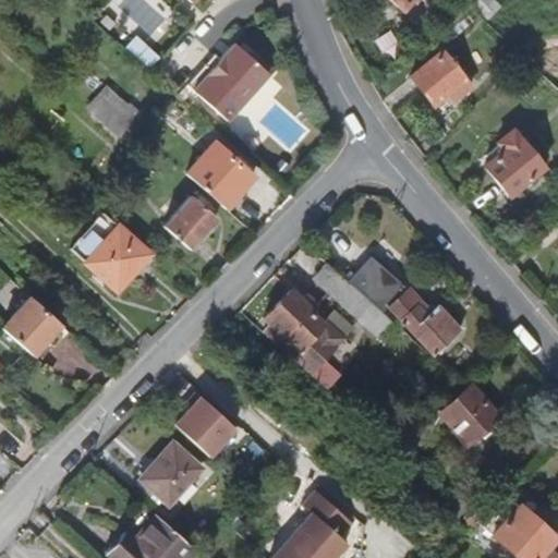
[(390,0),(401,10),(409,0),(390,0)]
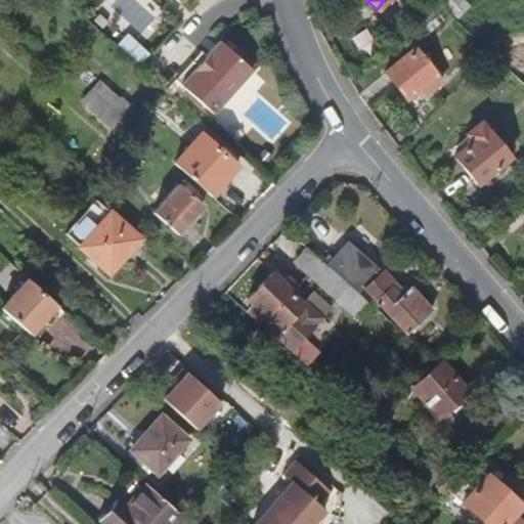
[(434,0),(453,17),(465,5),(459,0),(434,0)]
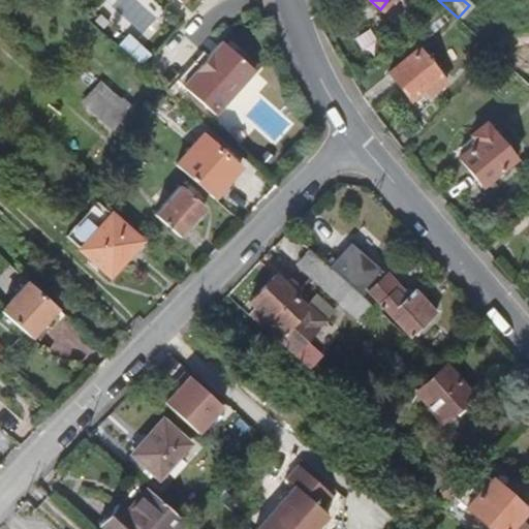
[(446,10),(440,4),(416,25),(422,31),(446,10)]
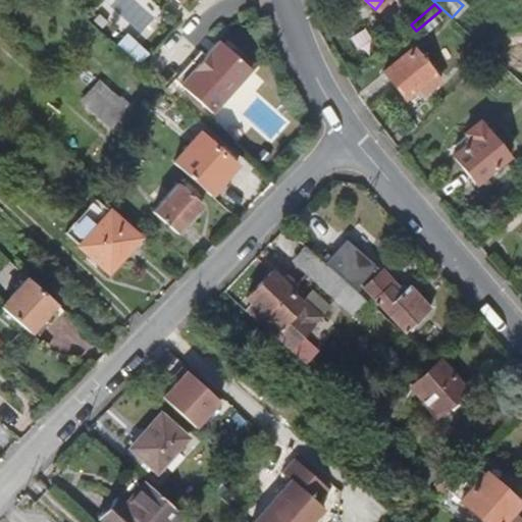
[(201,51),(175,81),(213,114),(251,70),(218,42),(206,55),(201,51)]
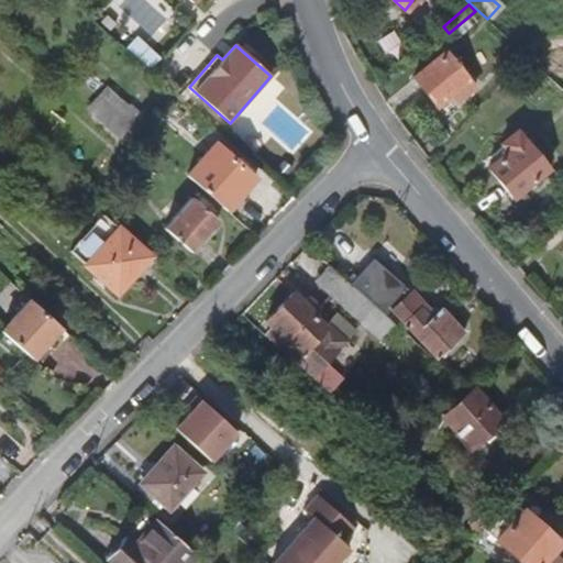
[(477,92),(448,57),(416,84),(440,113),(453,102),(457,109),(477,92)]
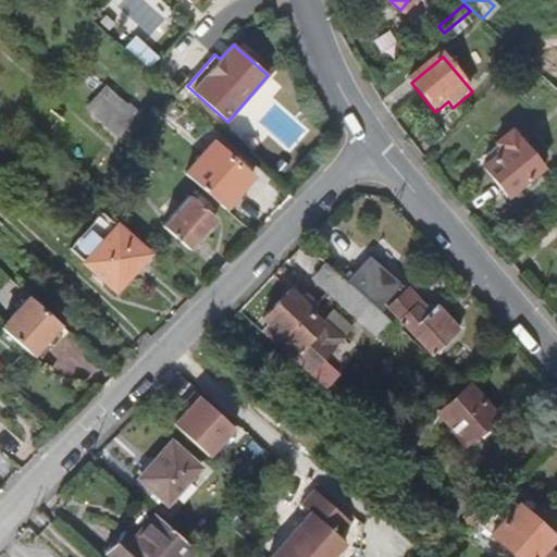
[(144,115),(93,70),(83,81),(85,84),(75,95),(87,104),(85,108),(121,140),(144,115)]
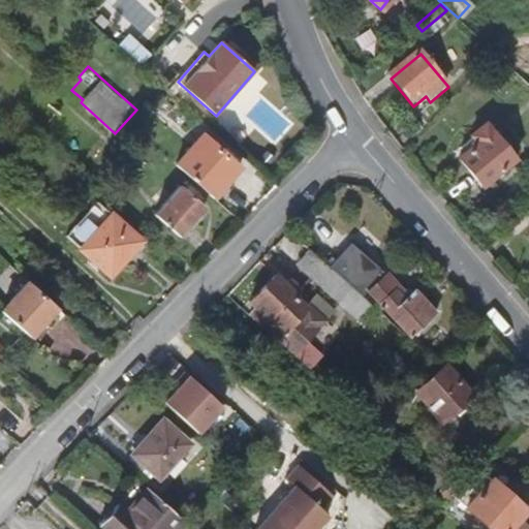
[(458,158),(480,187),(515,162),(486,124),(470,135),(476,143),(458,158)]
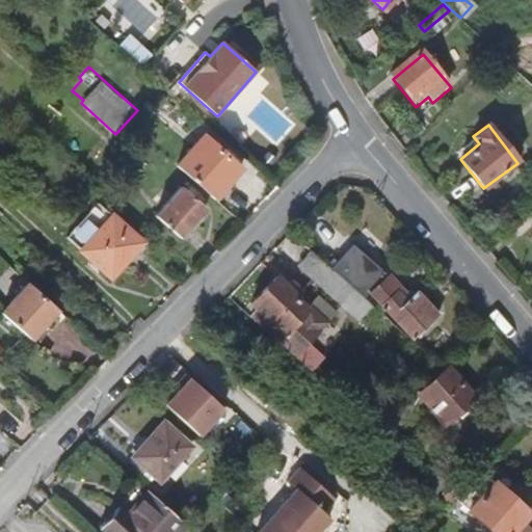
[(242,169),(206,136),(179,166),(216,198),(242,169)]
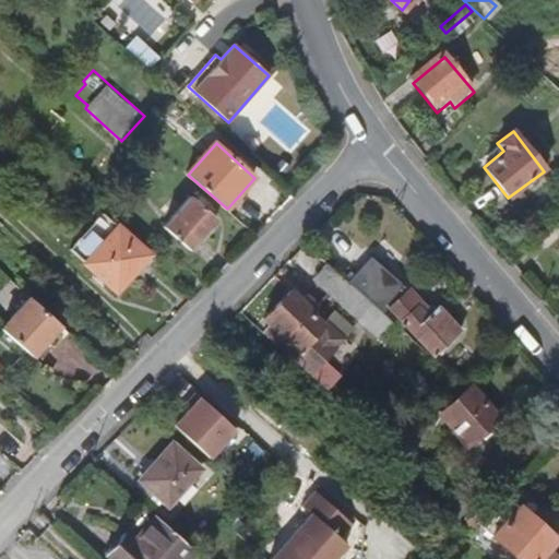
[(83,188),(74,180),(62,193),(71,201),(83,188)]
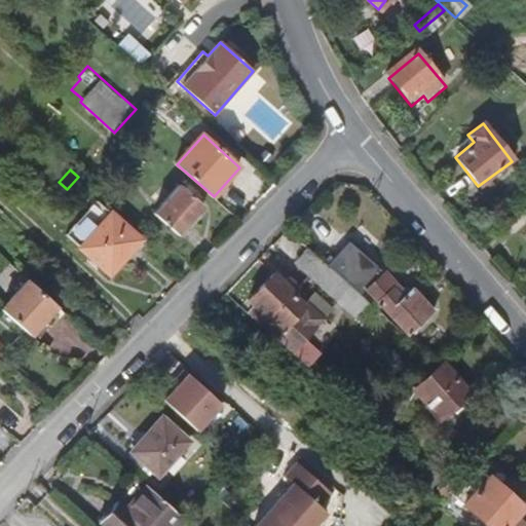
[(205,207),(180,184),(154,213),(179,236),(205,207)]
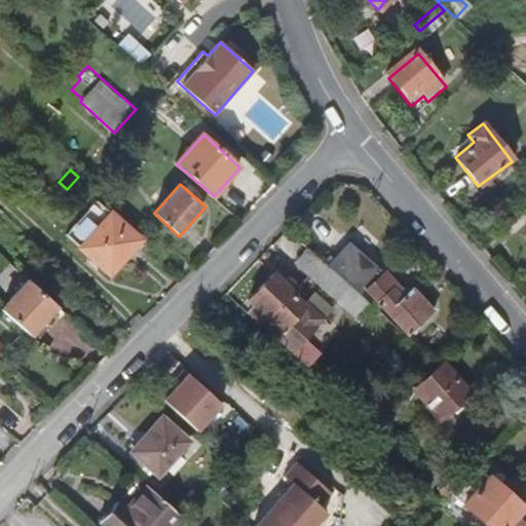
[(142,240),(110,211),(78,247),(110,275),(142,240)]
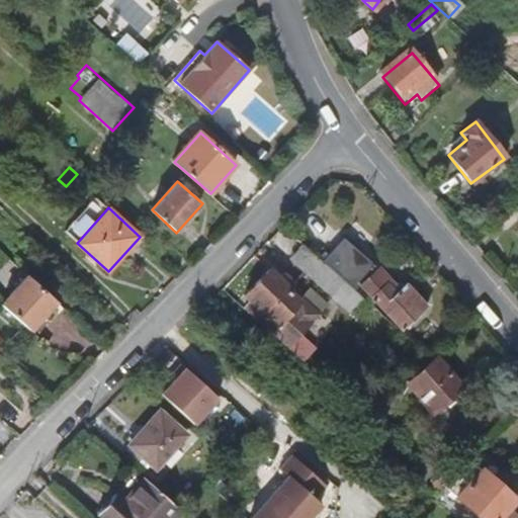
[(364,298),(342,279),(320,260),(301,243),(289,258),(329,293),(330,292),(352,312),(364,298)]
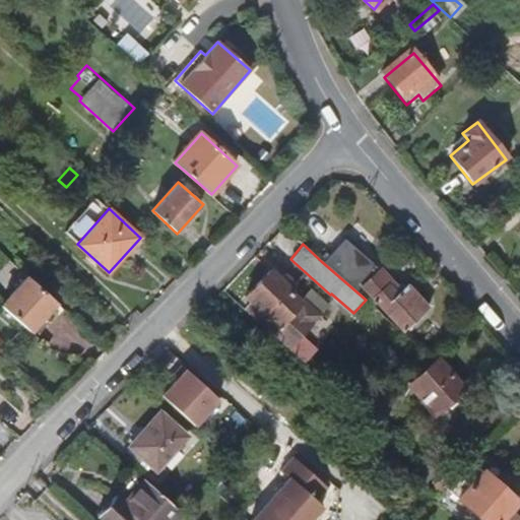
[(401,328),(427,306),(405,282),(398,288),(377,268),(360,285),(401,328)]
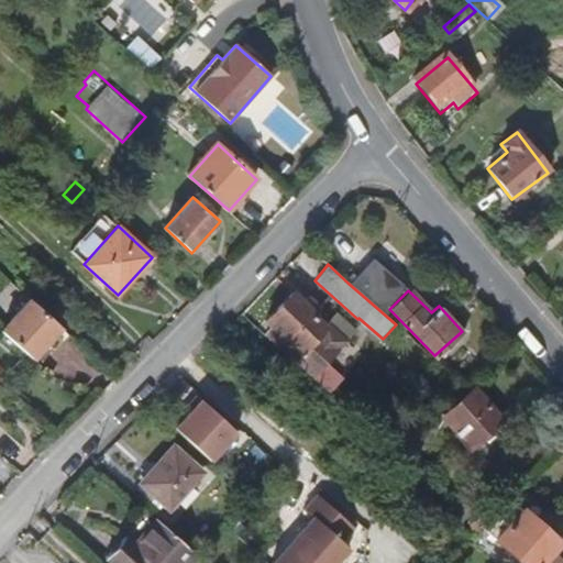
[(328,324),(316,313),(321,308),(313,301),(309,307),(294,294),(266,322),(282,337),(275,343),(312,376),(324,363),(344,340),(328,324)]
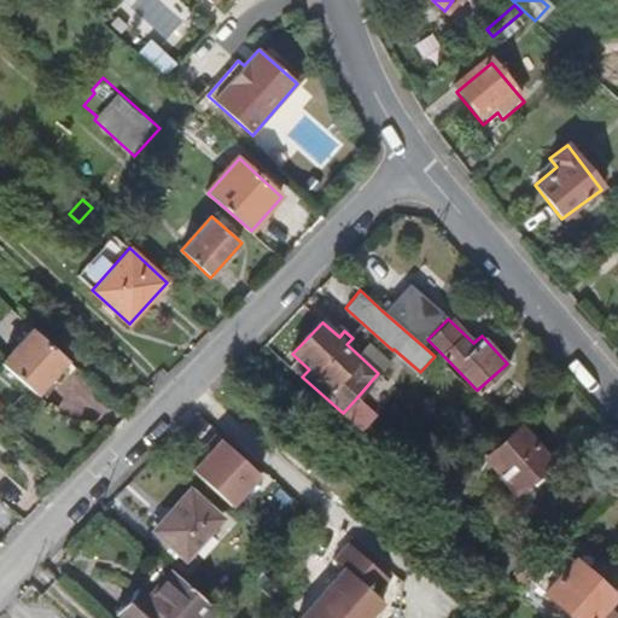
[(38,391),(66,359),(35,330),(5,363),(38,391)]
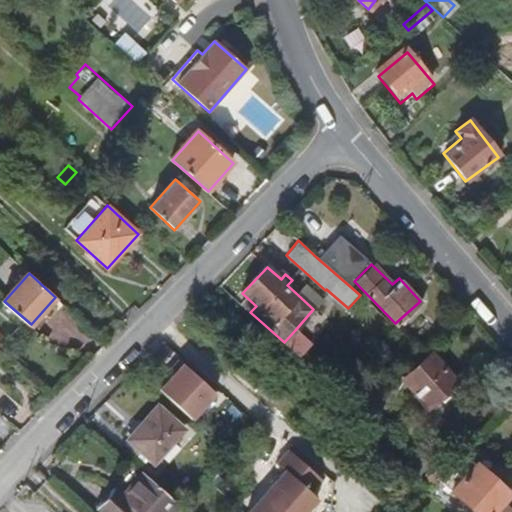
[(307,284),(298,295),(313,309),(323,298),(307,284)]
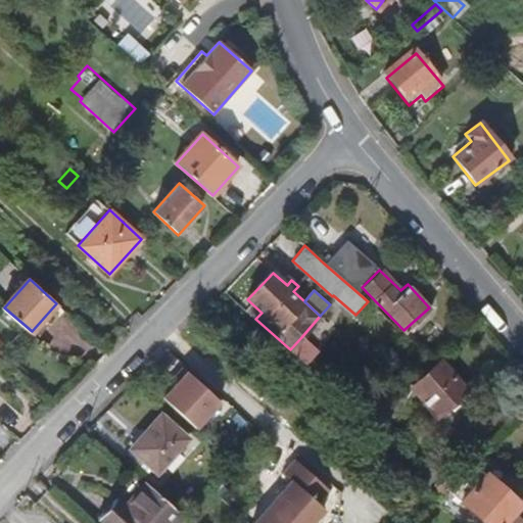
[(318,351),(301,337),(290,349),(306,365),(318,351)]
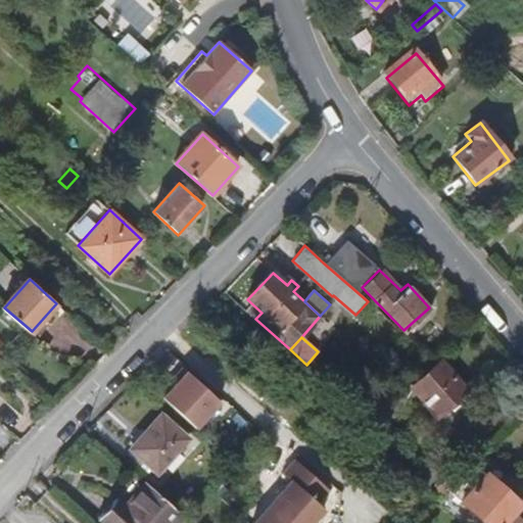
[(436,416),(466,390),(439,360),(411,386),(418,394),(436,416)]
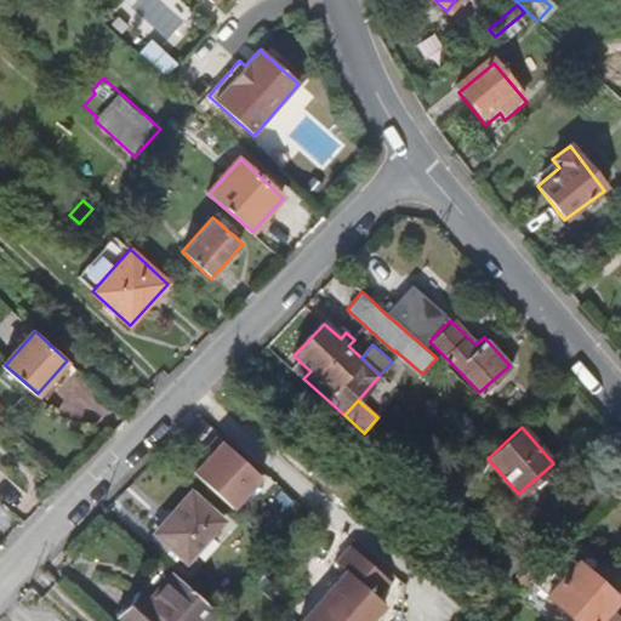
[(223,440),(194,472),(233,508),(263,477),(223,440)]
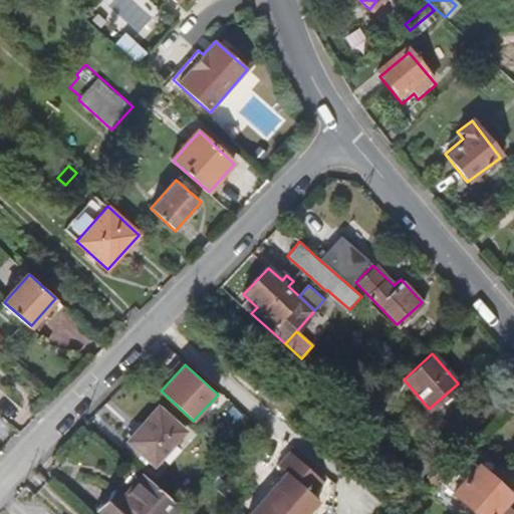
[(411,388),(404,379),(366,411),(376,423),(394,409),(390,405),(411,388)]
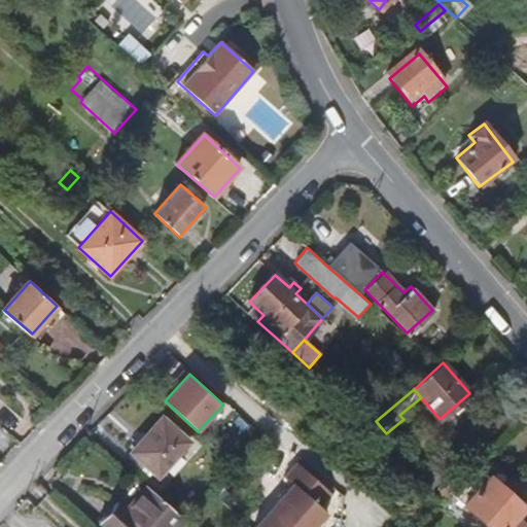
[(526,421),(526,399),(516,411),(526,422),(526,421)]
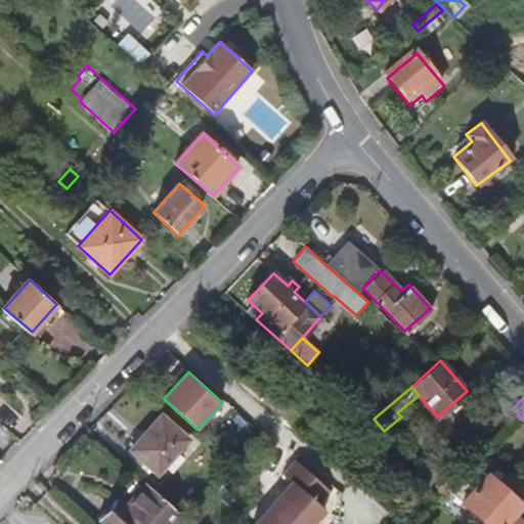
[(158,475),(188,440),(162,416),(131,450),(158,475)]
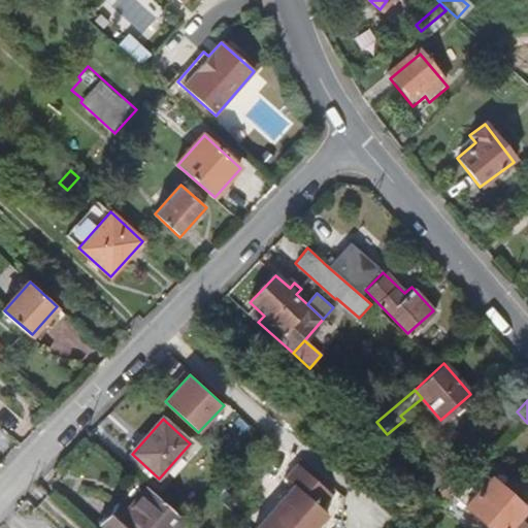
[(286,479),(294,486),(279,502),(283,505),(272,518),(268,515),(256,527),(317,527),(328,516),(321,508),(333,495),(299,464),(286,479)]
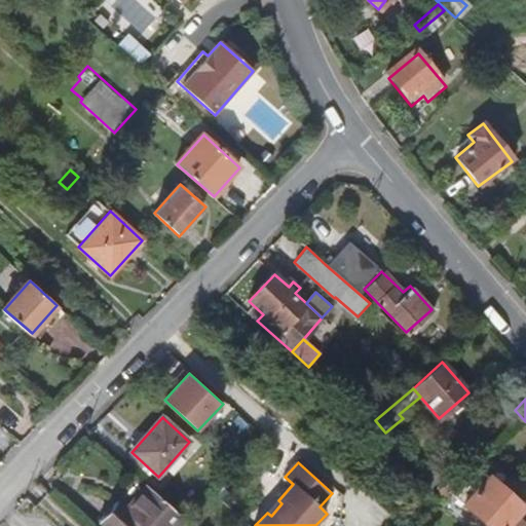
[(525,525),(525,522),(517,514),(524,505),(481,465),(451,492),(489,525),(525,525)]
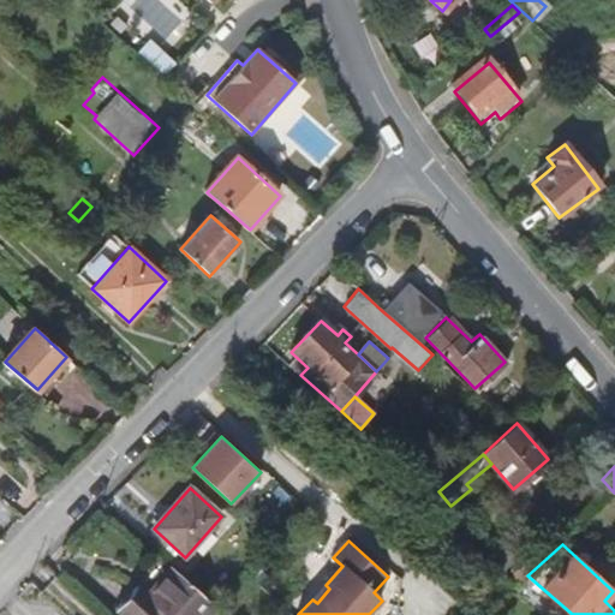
[(512,568),(523,578),(529,572),(511,554),(500,566),(507,573),(512,568)]
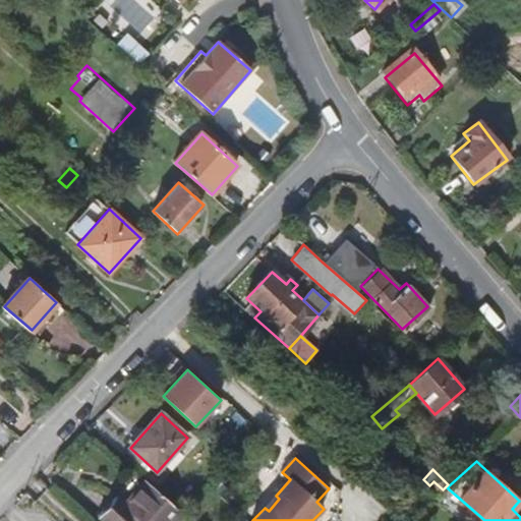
[(105,520),(175,520),(181,514),(145,481),(124,503),(116,496),(98,515),(105,520)]
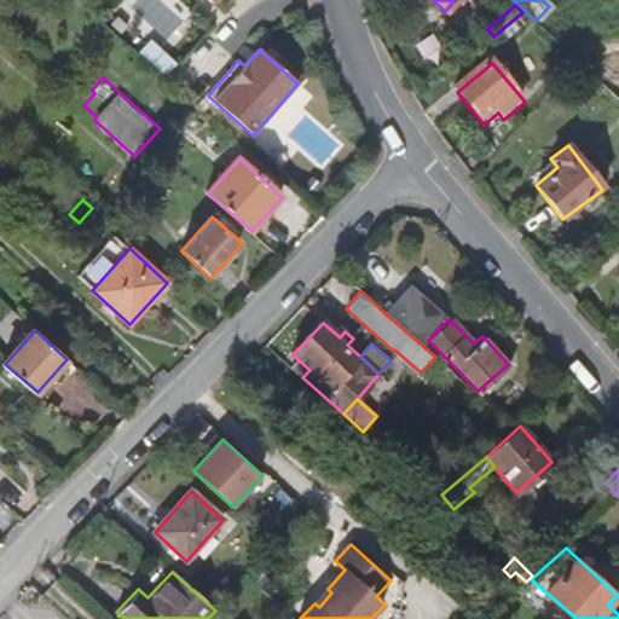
[(331,593),(328,589),(314,603),(319,607),(331,593)]
